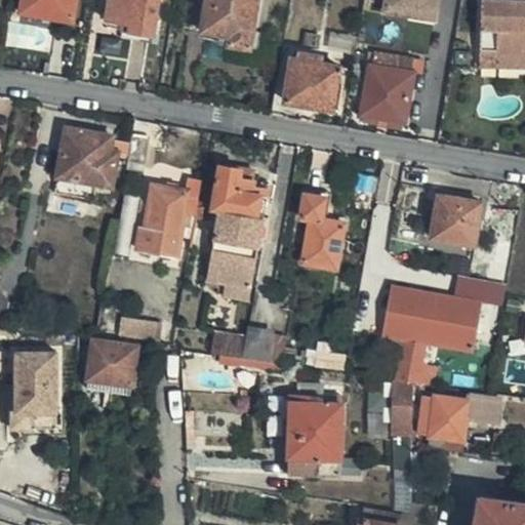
[(75,23),(78,0),(23,0),(22,13),(75,23)]
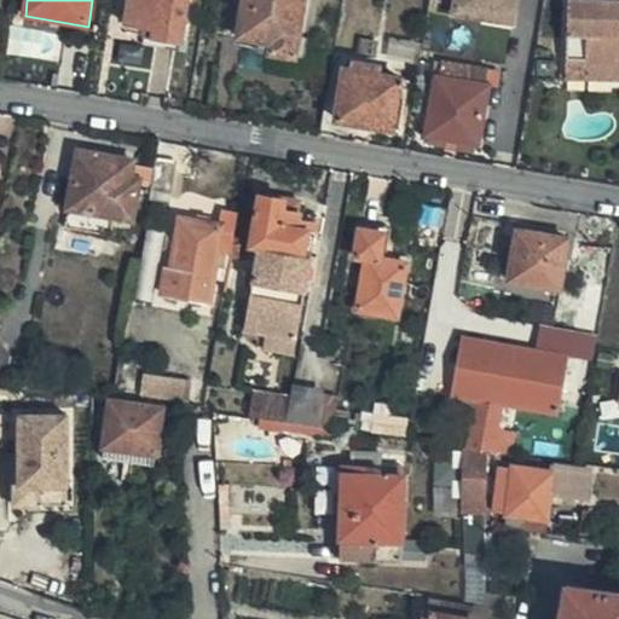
[(181,52),(190,0),(127,0),(123,23),(146,28),(145,45),(181,52)]
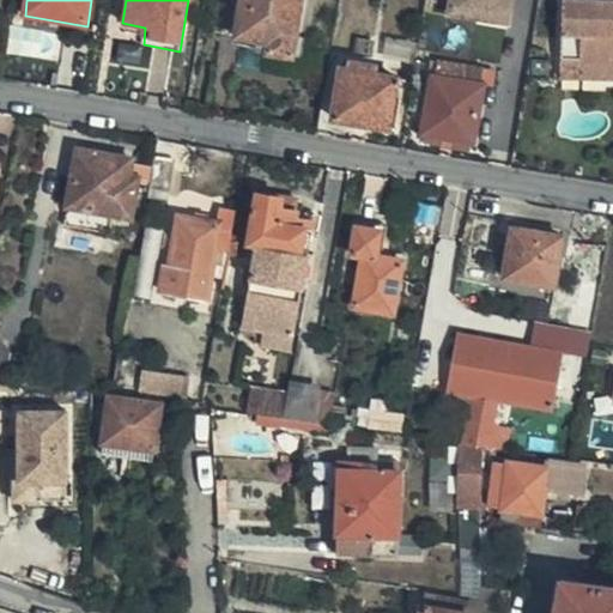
[(241,0),(236,36),(268,42),(267,53),(293,58),(302,0),(241,0)]
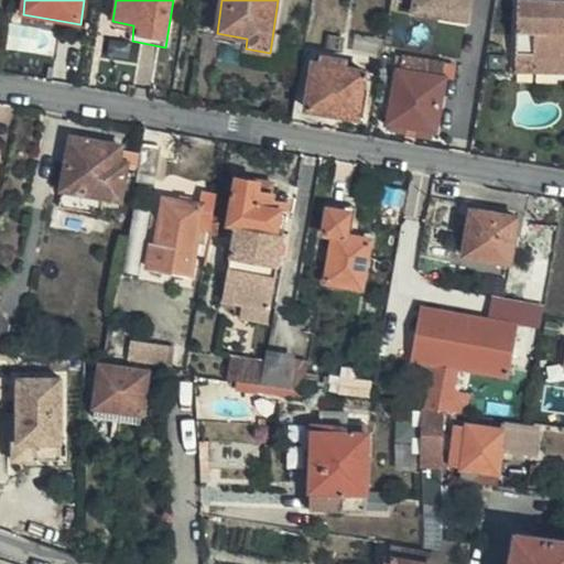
[(415,0),(415,3),(469,12),(472,0),(415,0)]
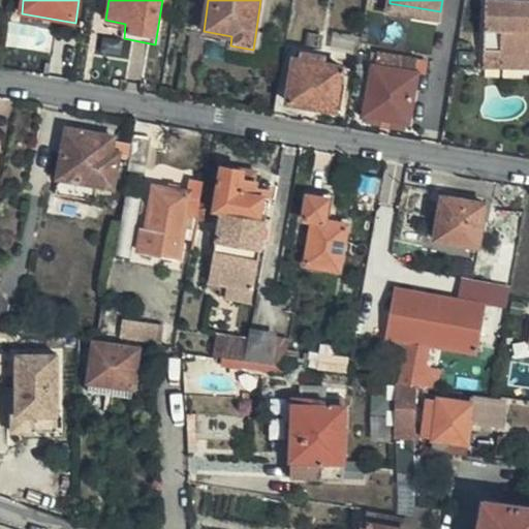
[(528,0),(485,0),(484,57),(528,57),(528,0)]
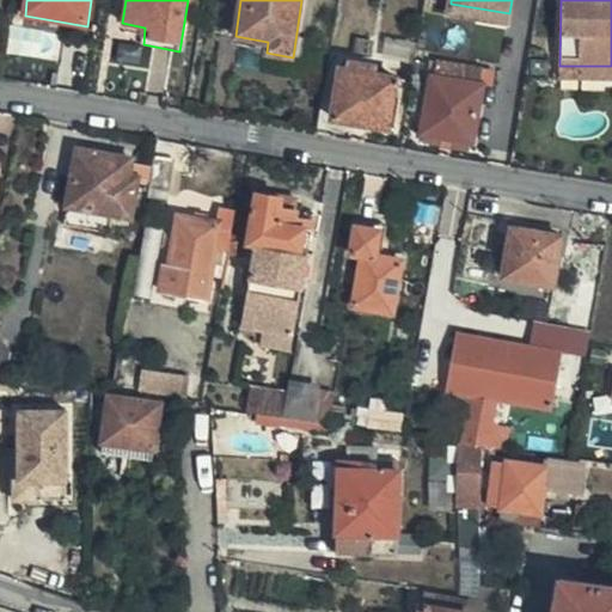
[(509,13),(451,4),(450,14),(508,24),(509,13)]
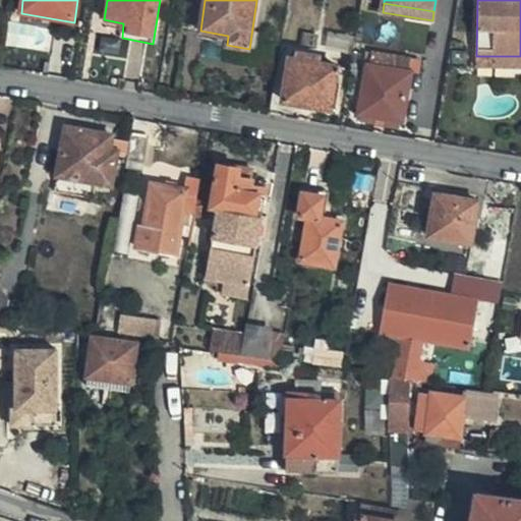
[(14,46),(48,45),(47,24),(14,25),(14,46)]
